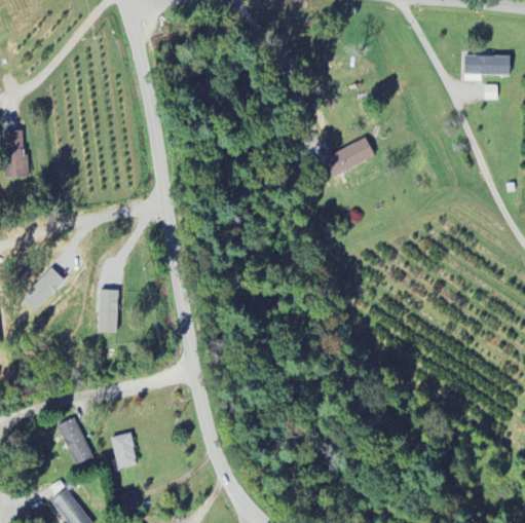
[(463,80),(481,80),(481,74),(510,74),(510,55),(464,54),(463,80)]
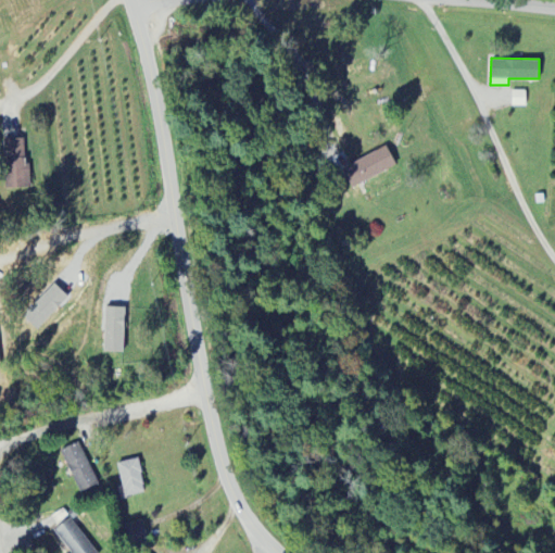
[(30,163),(24,163),(23,137),(3,138),(5,186),(32,185),(30,163)]
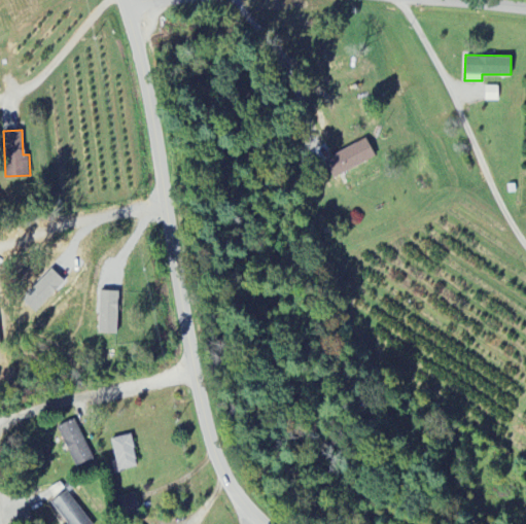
[(376,158),(367,138),(324,155),(331,175),(376,158)]
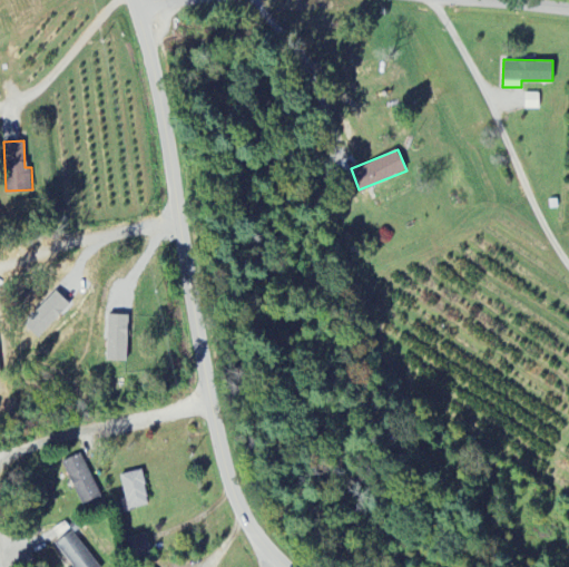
[(23,322),(38,335),(69,302),(55,289),(23,322)]
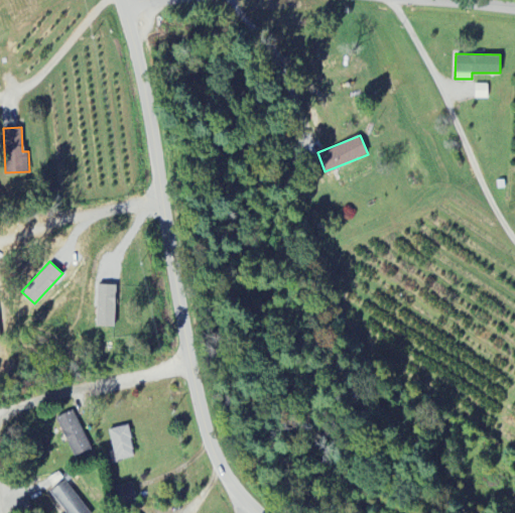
[(114,325),(115,283),(97,282),(96,324),(114,325)]
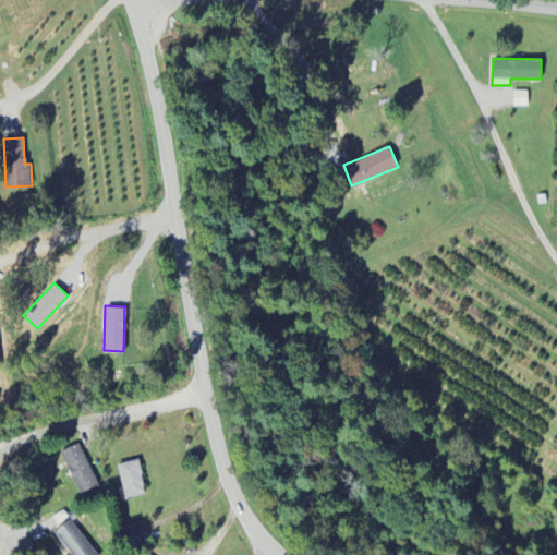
[(60,450),(80,493),(98,484),(79,442),(60,450)]
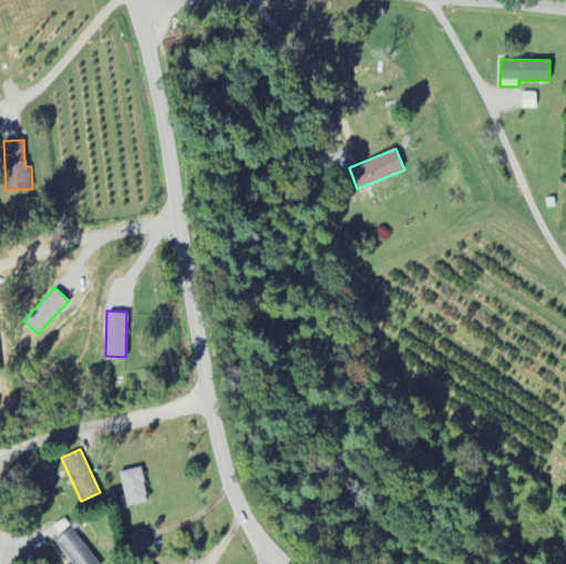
[(127,504),(148,500),(140,465),(119,470),(127,504)]
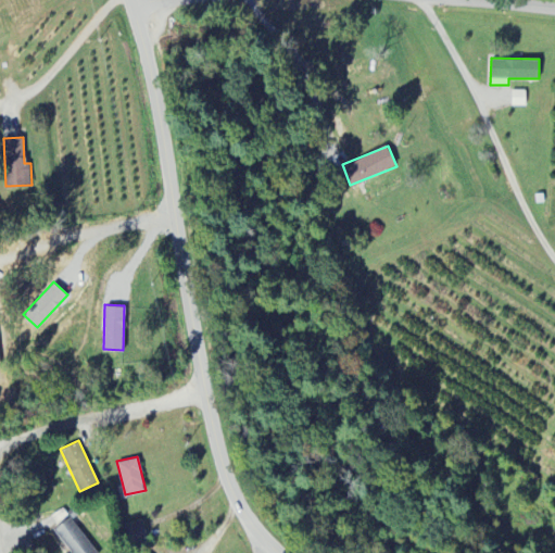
[(95,552),(72,516),(53,527),(70,552),(67,552),(95,552)]
